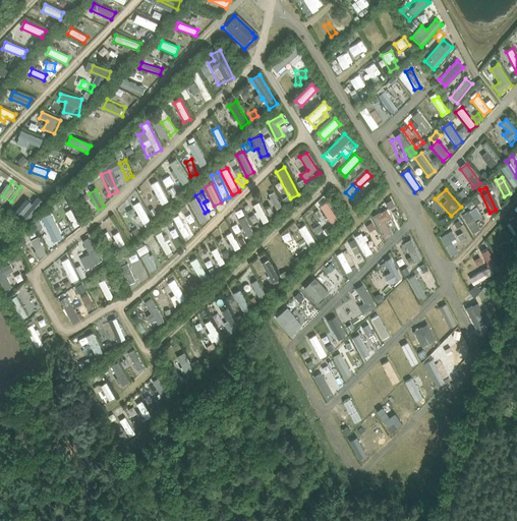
[(273,193),(268,196),(276,212),(282,208),(273,193)]
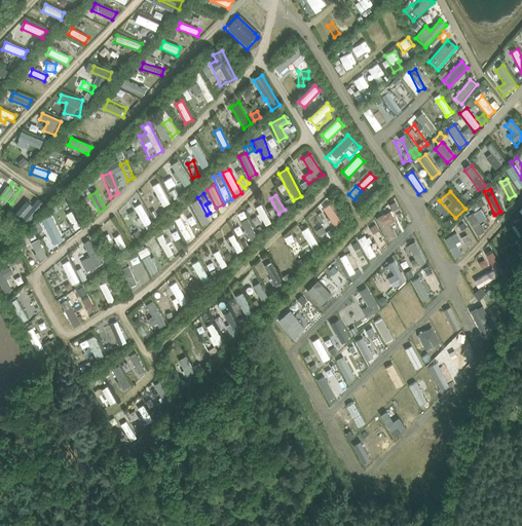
[(25,211),(35,201),(30,196),(20,205),(25,211)]
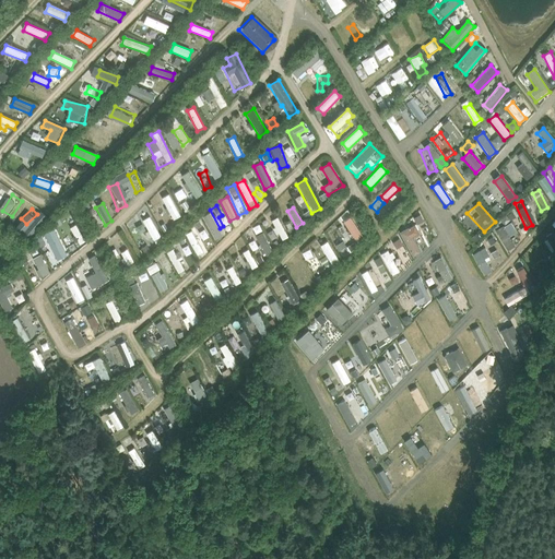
[(375,215),(380,219),(386,213),(381,209),(375,215)]
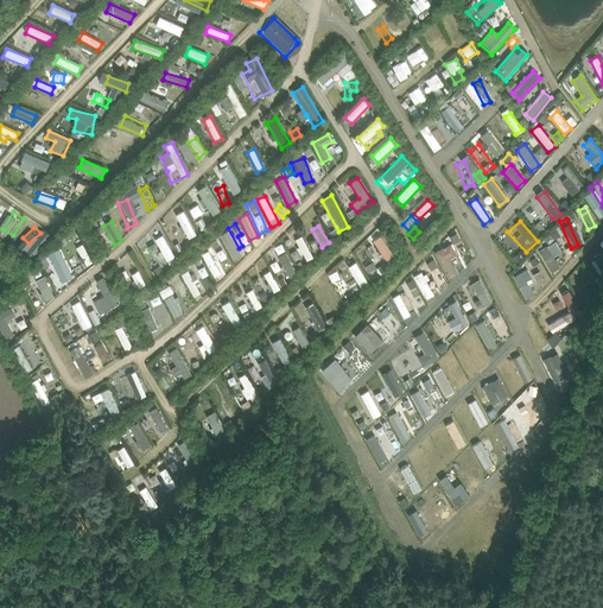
[(220,236),(233,261),(241,258),(228,233),(220,236)]
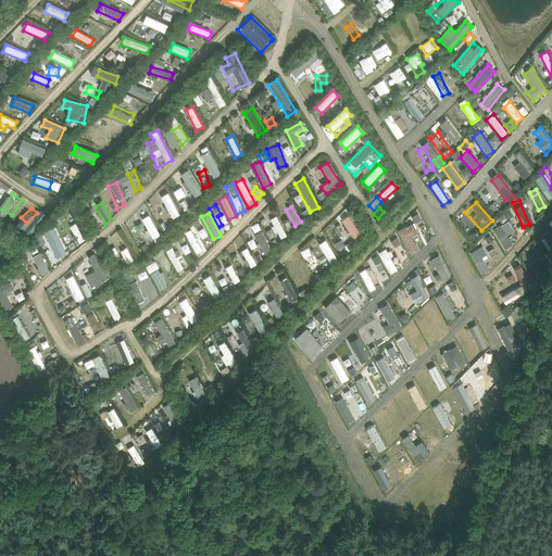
[(276,217),(270,220),(279,241),(286,238),(276,217)]
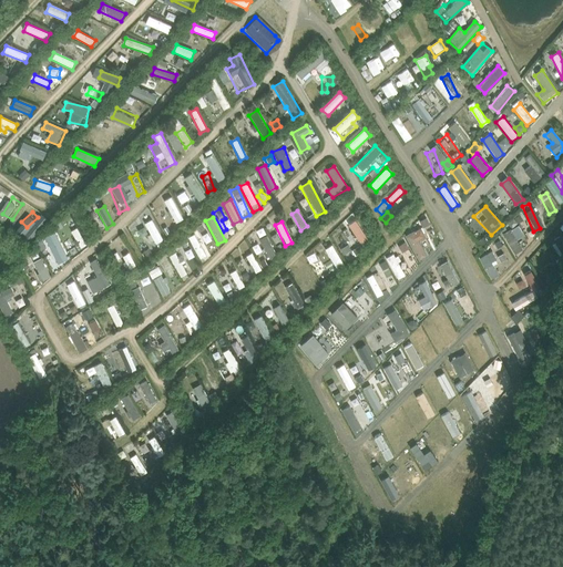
[(362,246),(369,243),(357,223),(351,226),(362,246)]
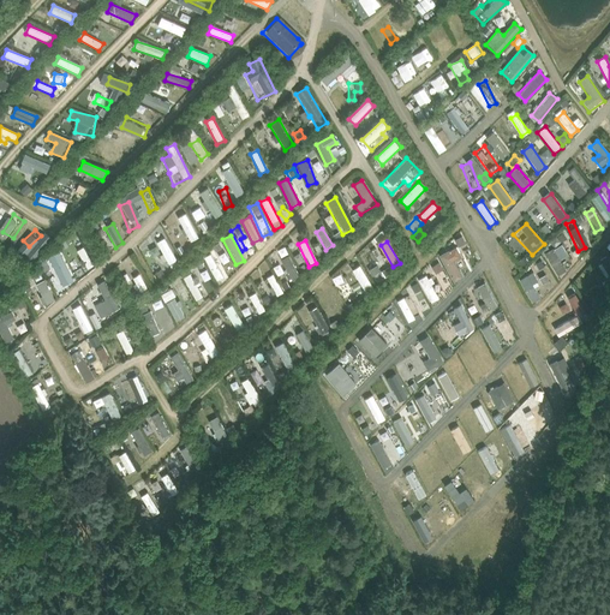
[(217,266),(227,261),(220,243),(210,248),(217,266)]
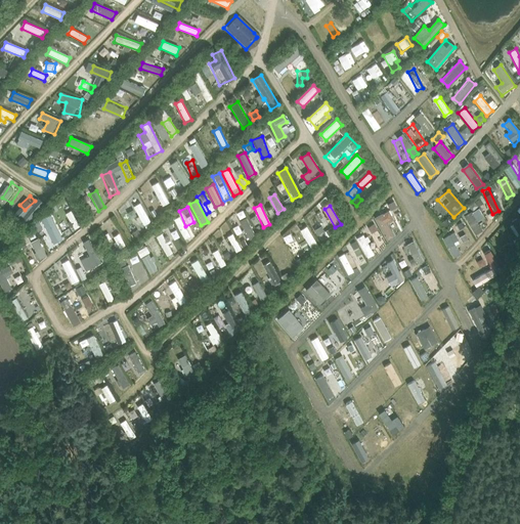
[(477,207),(463,218),(476,236),(482,231),(476,223),(484,216),(477,207)]
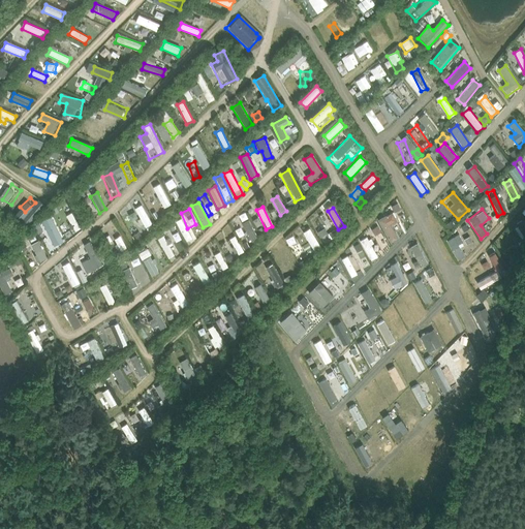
[(71,214),(66,217),(75,232),(81,229),(71,214)]
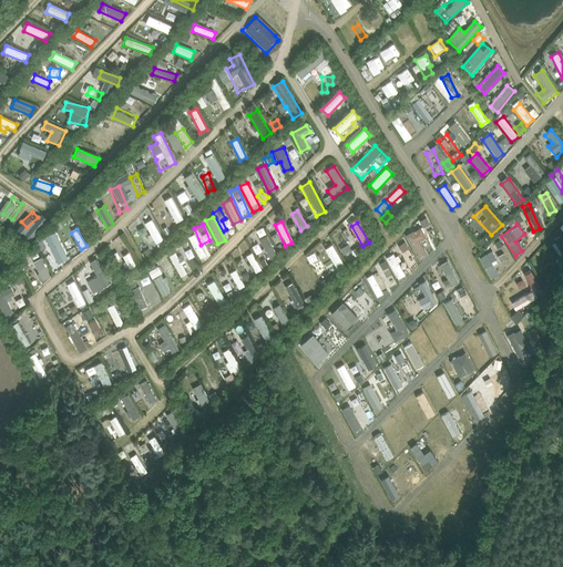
[(144,256),(152,251),(141,230),(133,235),(144,256)]
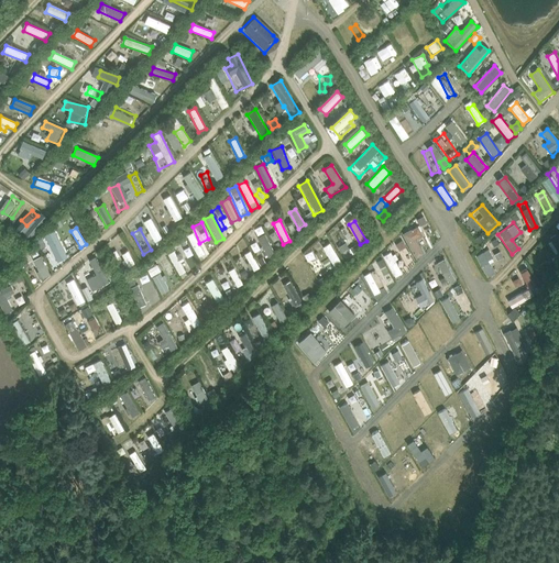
[(198,258),(204,255),(193,233),(187,236),(198,258)]
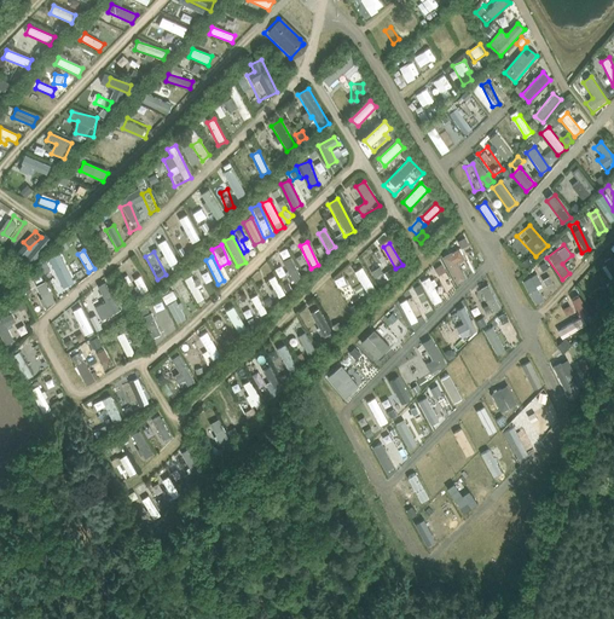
[(53,279),(51,268),(54,267),(52,258),(40,260),(45,282),(53,279)]
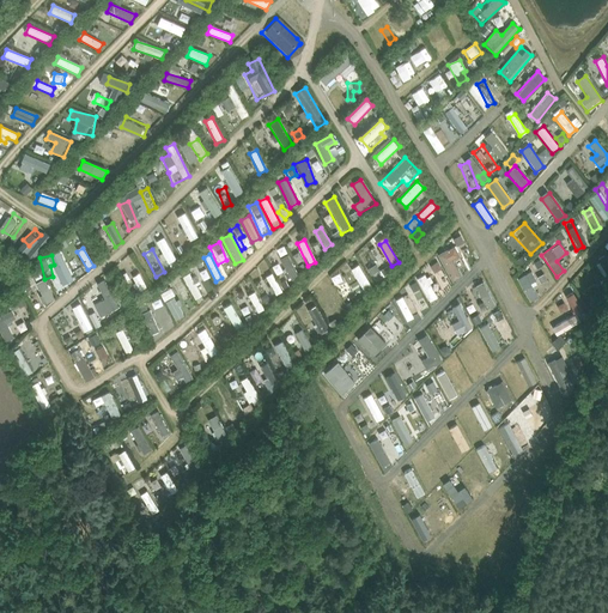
[(289,255),(280,259),(290,284),(298,280),(289,255)]
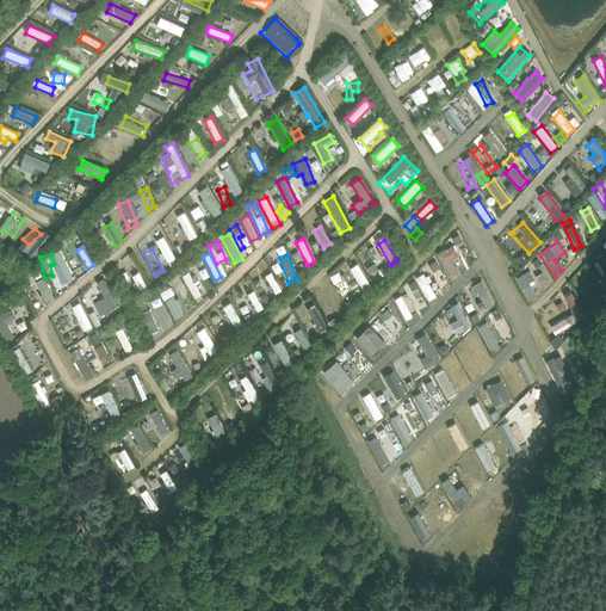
[(591,263),(604,283),(605,282),(605,263),(601,255),(591,263)]
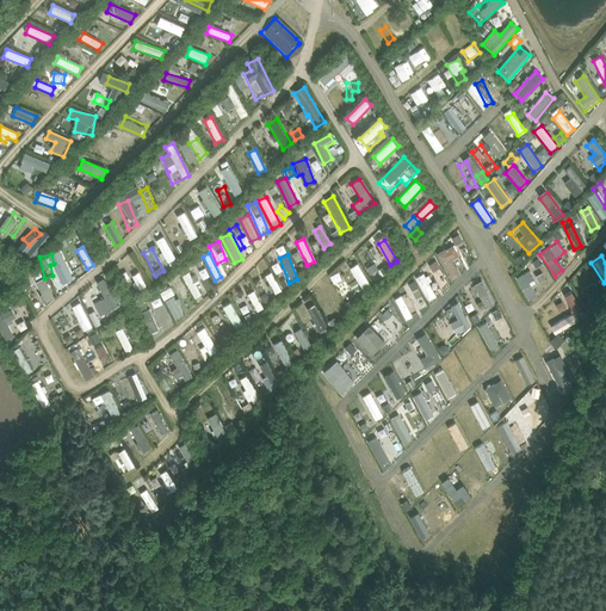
[(49,279),(54,292),(74,284),(63,259),(54,264),(59,276),(49,279)]
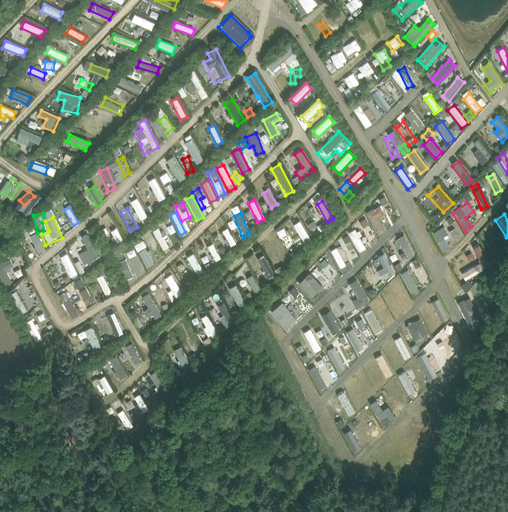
[(302,223),(310,238),(317,234),(309,219),(302,223)]
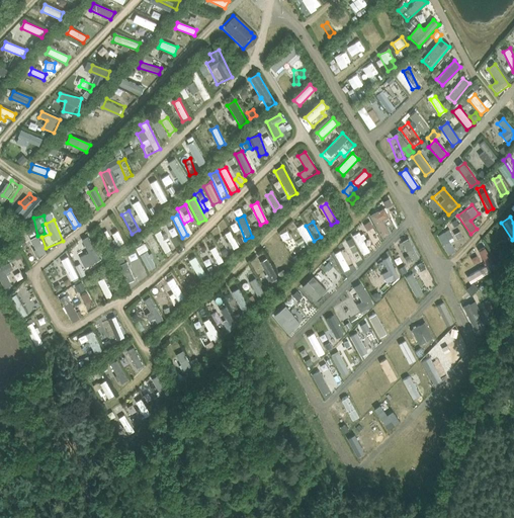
[(32,229),(21,234),(24,241),(35,237),(32,229)]
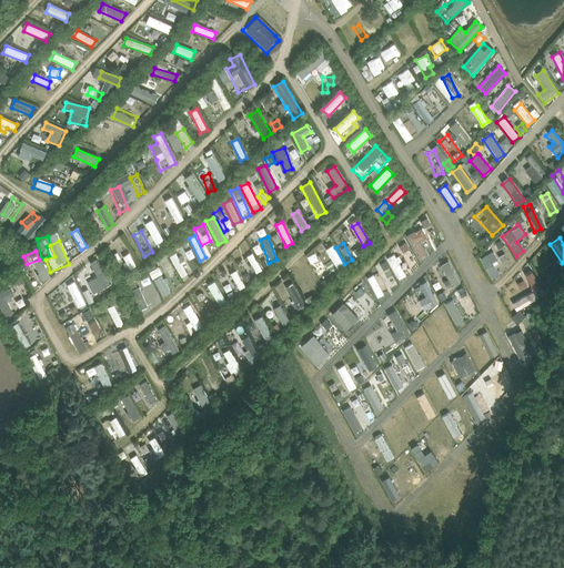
[(324,274),(328,281),(336,276),(325,253),(314,259),(318,266),(314,269),(318,277),(324,274)]
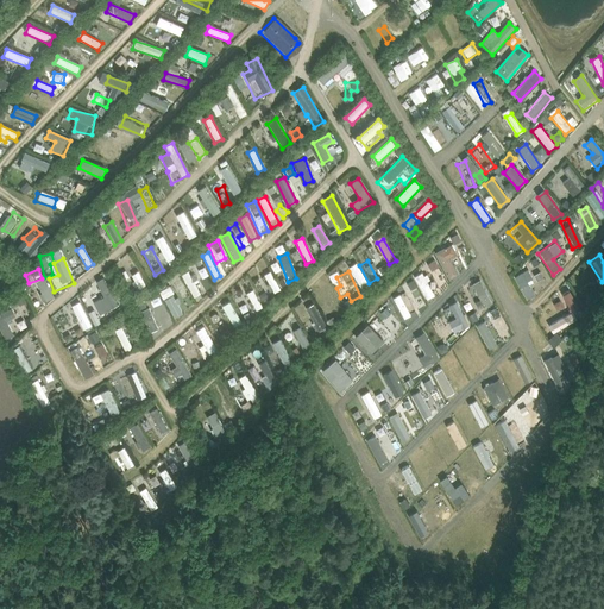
[(125,272),(118,276),(121,283),(129,280),(125,272)]
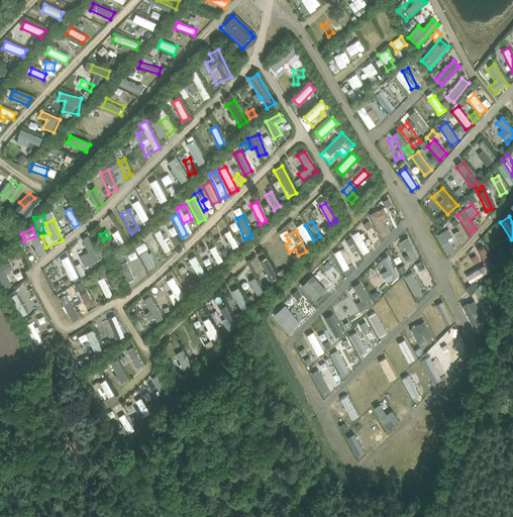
[(117,231),(111,235),(116,247),(123,243),(117,231)]
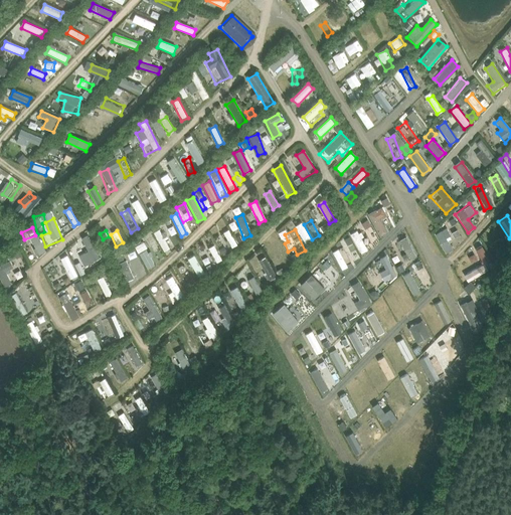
[(153,233),(164,253),(170,250),(159,230),(153,233)]
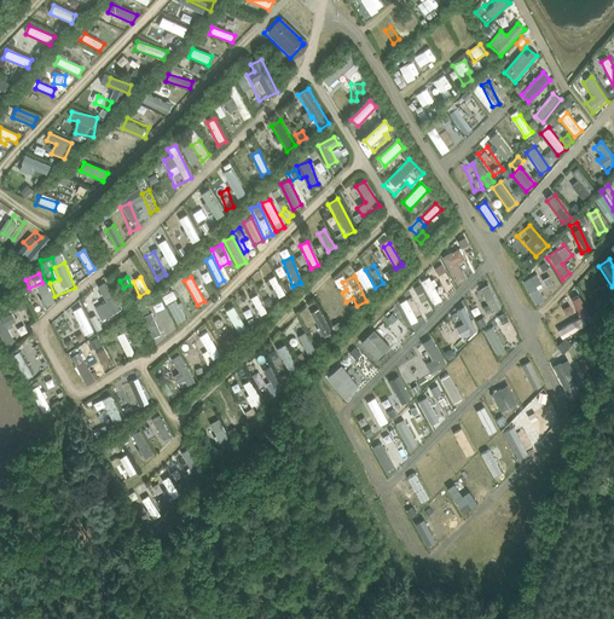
[(276,277),(268,281),(277,300),(284,296),(276,277)]
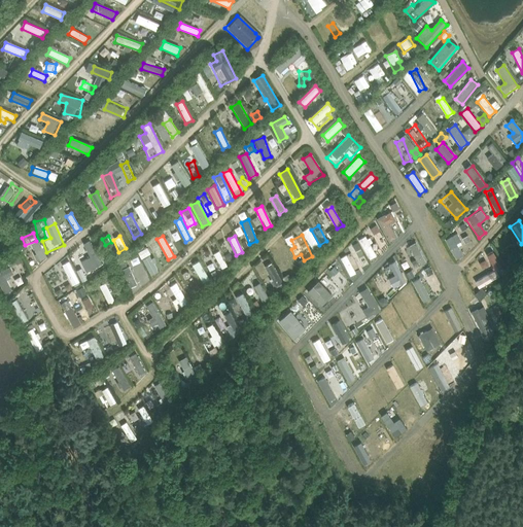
[(453,260),(460,258),(453,237),(445,239),(453,260)]
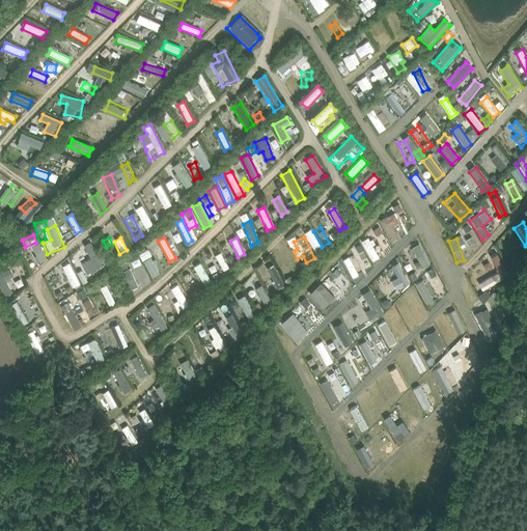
[(37,243),(28,248),(38,266),(48,260),(37,243)]
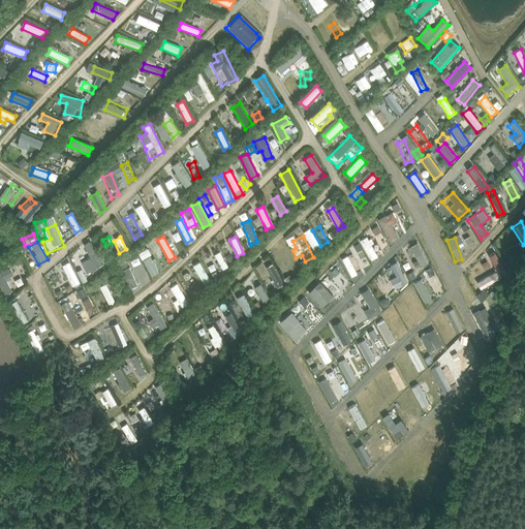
[(84,245),(94,272),(101,270),(92,242),(84,245)]
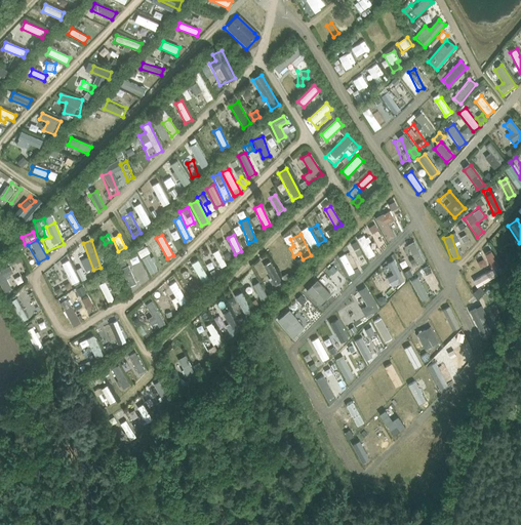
[(488,249),(483,252),(492,268),(497,265),(488,249)]
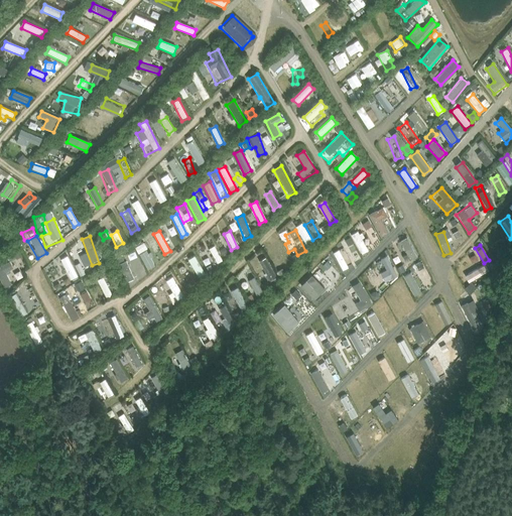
[(279,264),(276,265),(278,271),(291,265),(282,246),(273,251),(279,264)]
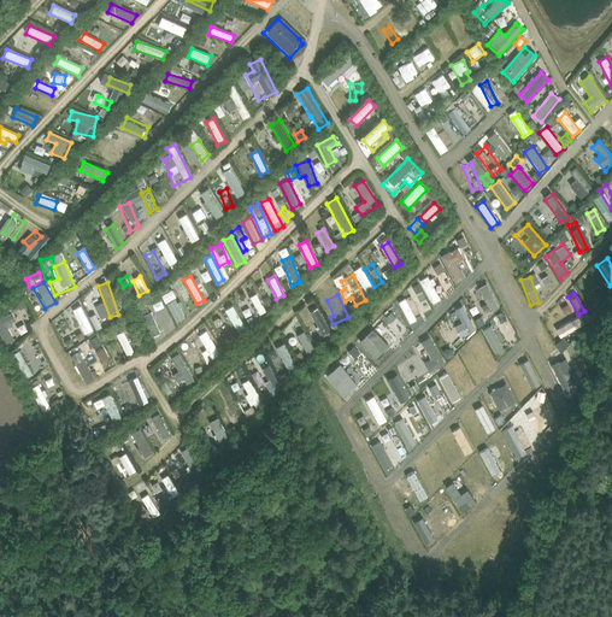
[(260,319),(268,316),(257,295),(249,298),(260,319)]
